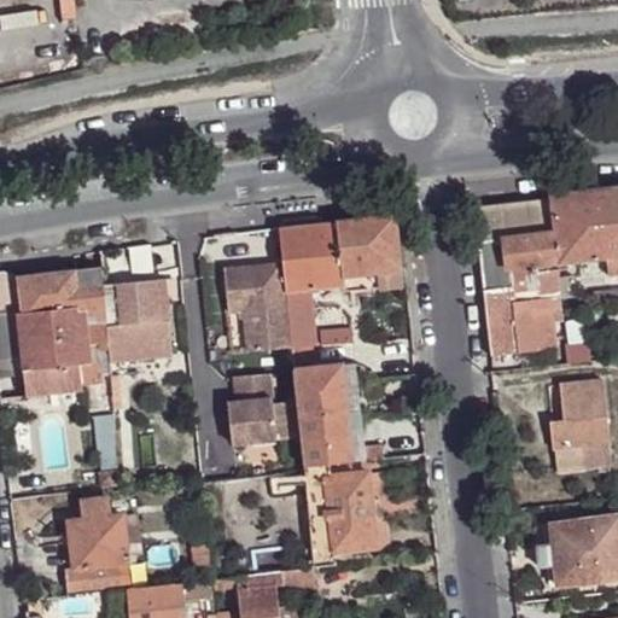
[(617,190),(549,198),(558,263),(606,258),(617,256),(617,190)]
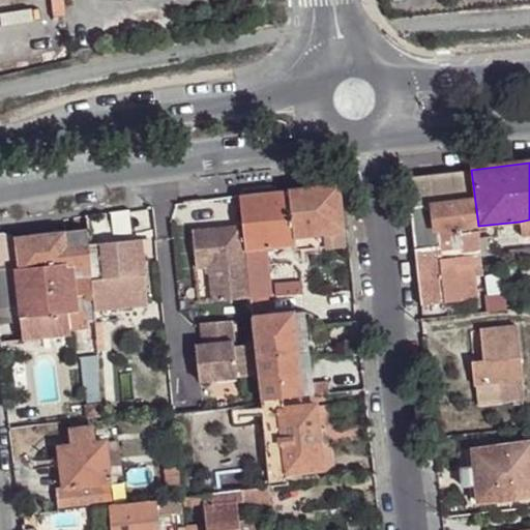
[(421,305),(476,298),(473,276),(472,265),(481,263),(480,256),(480,254),(478,254),(477,240),(480,239),(480,238),(478,226),(471,170),(429,175),(432,206),(410,208),(421,305)]
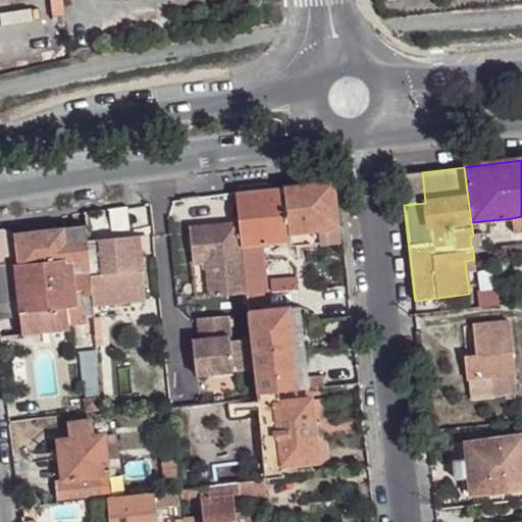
[(422,172),(401,174),(404,205),(425,203),(422,172)]
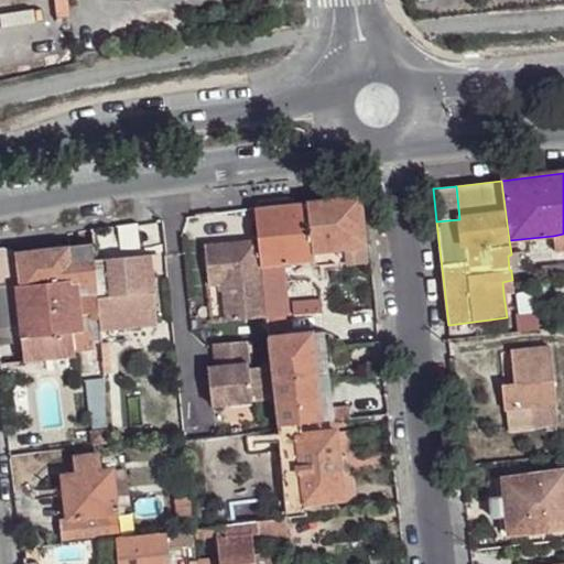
[(308,203),(257,206),(260,238),(262,263),(262,267),(285,264),(314,261),(315,267),(369,260),(367,242),(360,196),(308,201),(308,203)]
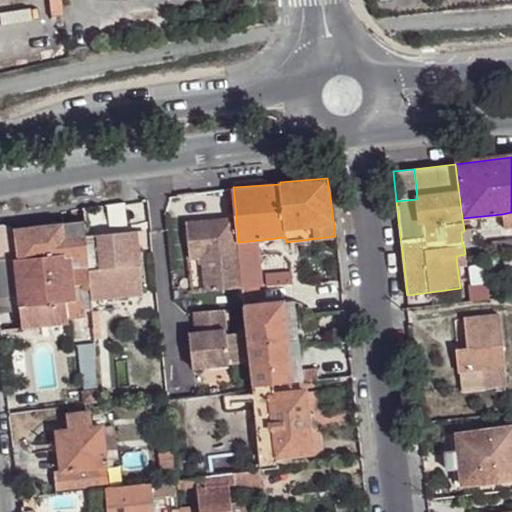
[(511,212),(502,214),(505,229),(511,227),(511,212)]
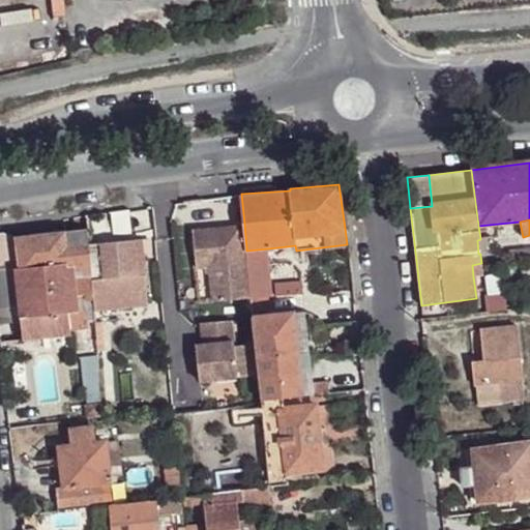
[(210,264),(213,299),(252,295),(249,276),(247,260),(246,247),(244,224),(195,229),(198,265),(210,264)]
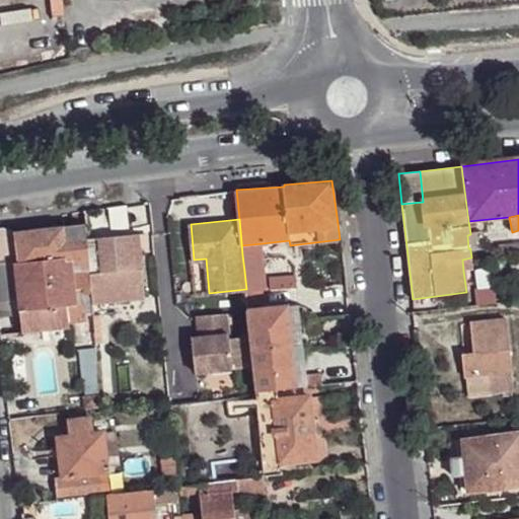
[(87,225),(19,232),(21,254),(14,255),(20,313),(22,329),(70,324),(70,321),(87,320),(85,302),(80,303),(78,288),(86,287),(86,292),(92,292),(93,302),(88,238),(87,225)]
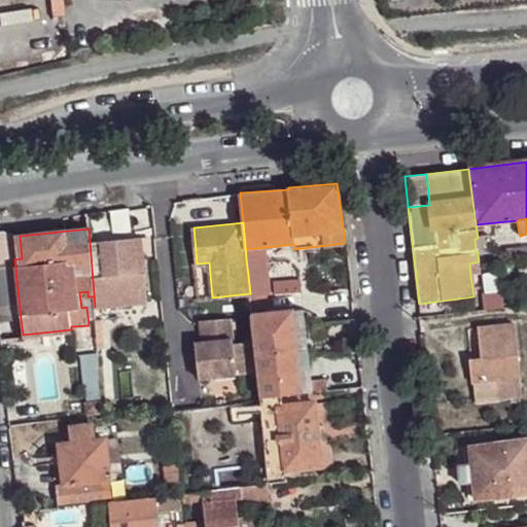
[(488,235),(478,237),(478,238),(475,239),(476,252),(478,252),(478,254),(491,252),(488,235)]
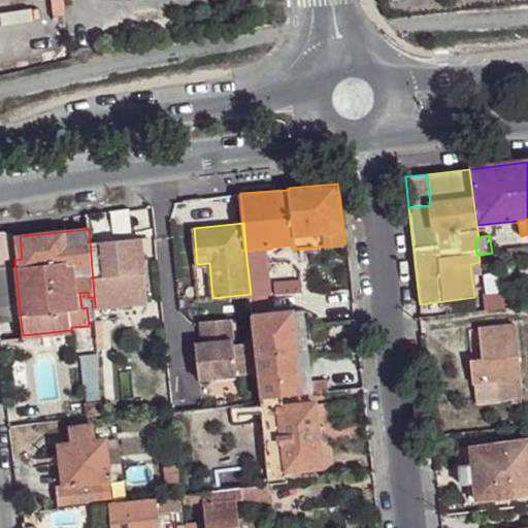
[(142,237),(90,242),(95,307),(147,304),(144,257),(142,237)]
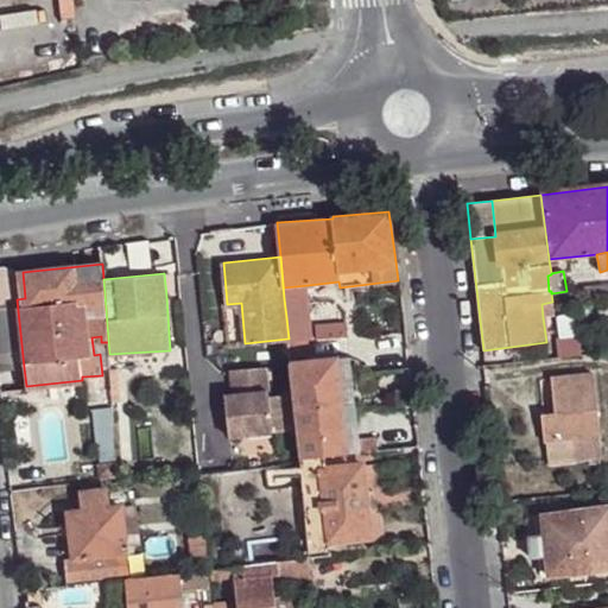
[(172,273),(164,273),(166,296),(175,295),(172,273)]
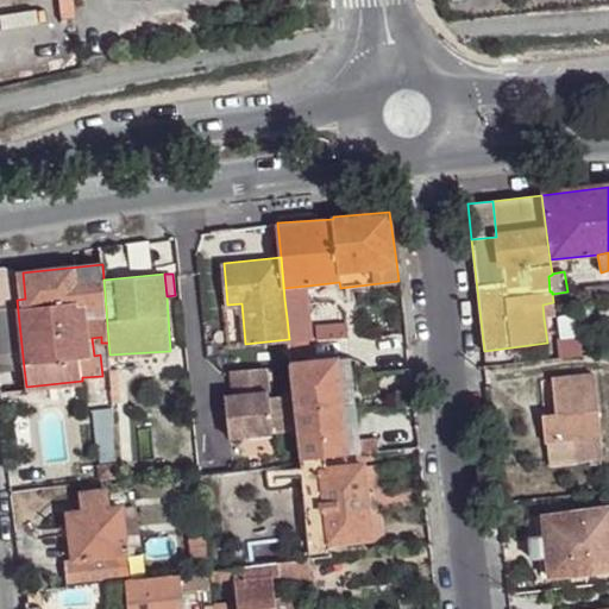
[(308,286),(283,288),(284,299),(287,318),(289,339),(292,364),(337,358),(336,339),(303,341),(300,301),(309,301),(308,286)]
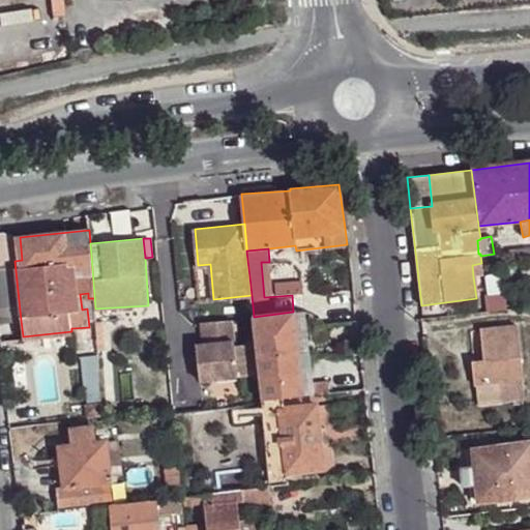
[(529,249),(509,253),(510,263),(529,260),(529,249)]
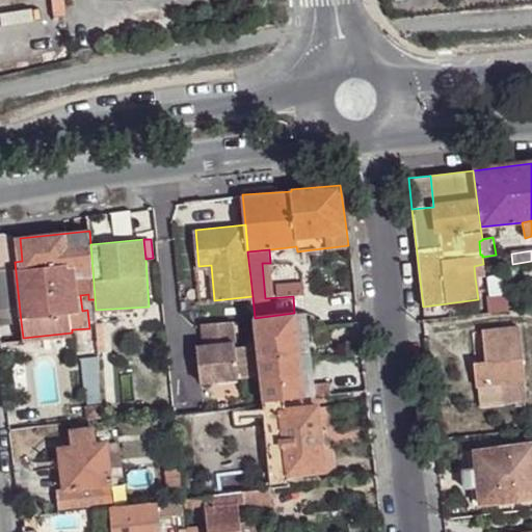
[(15,262),(6,263),(12,322),(21,321),(15,262)]
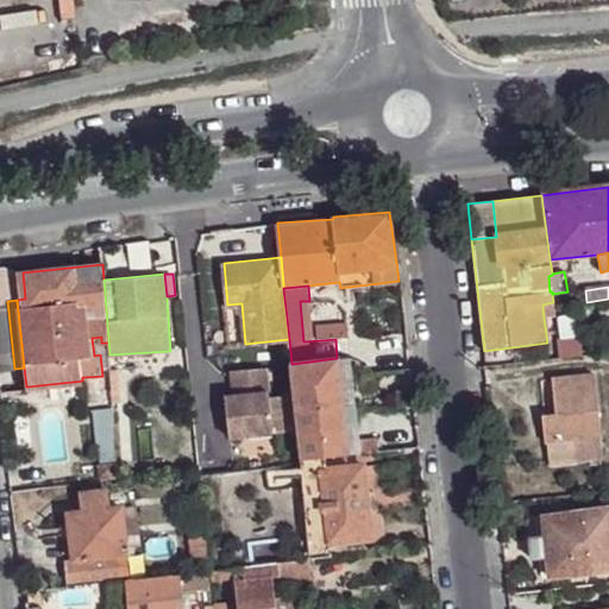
[(553,302),(542,305),(544,318),(554,316),(553,306),(553,302)]
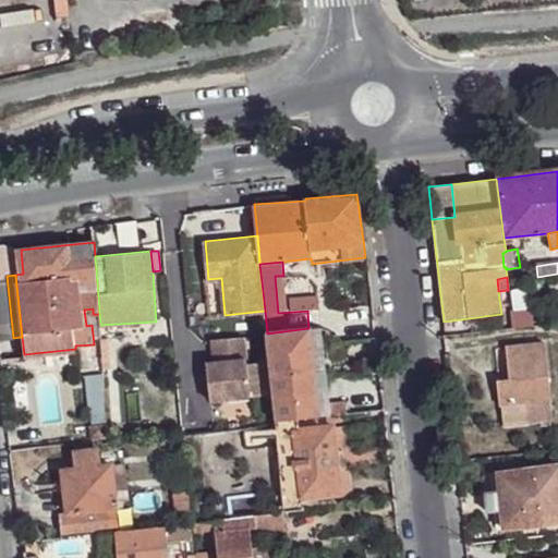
[(221,278),(208,279),(211,315),(225,315),(221,278)]
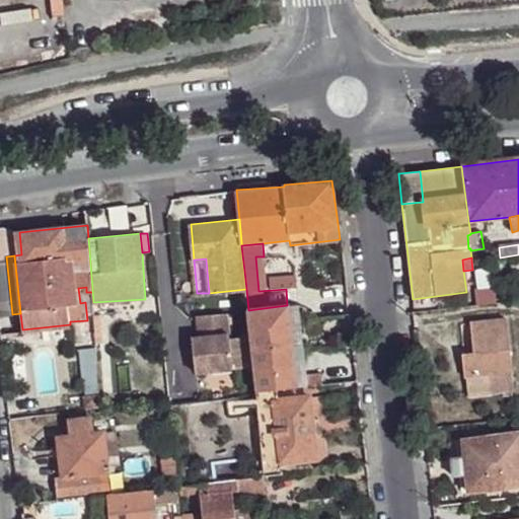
[(299,304),(288,305),(296,387),(307,386),(305,361),(299,304)]
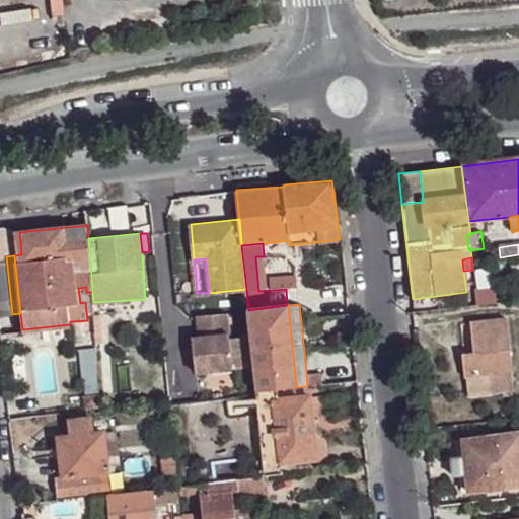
[(287,305),(248,310),(250,334),(253,365),(256,391),(277,388),(296,387),(288,305),(287,305)]
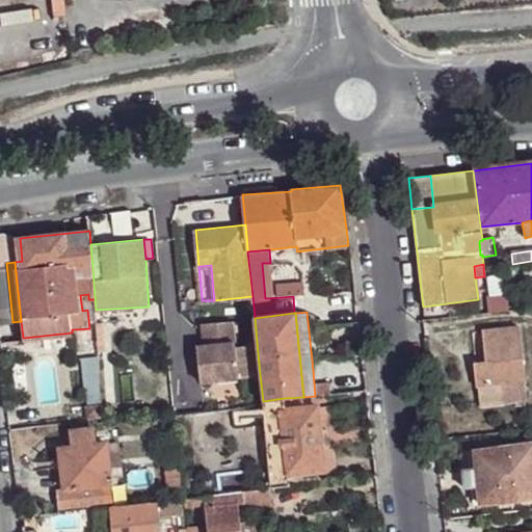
[(202,323),(204,344),(205,353),(197,354),(200,381),(260,374),(257,342),(236,345),(233,320),(202,323)]
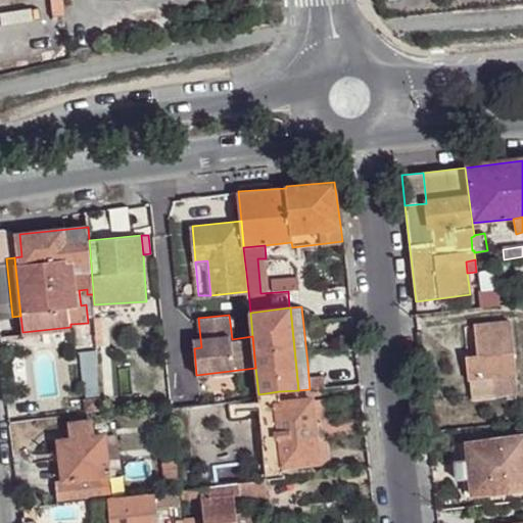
[(102,317),(94,317),(96,336),(96,341),(96,346),(105,345),(104,326),(102,326),(102,317)]
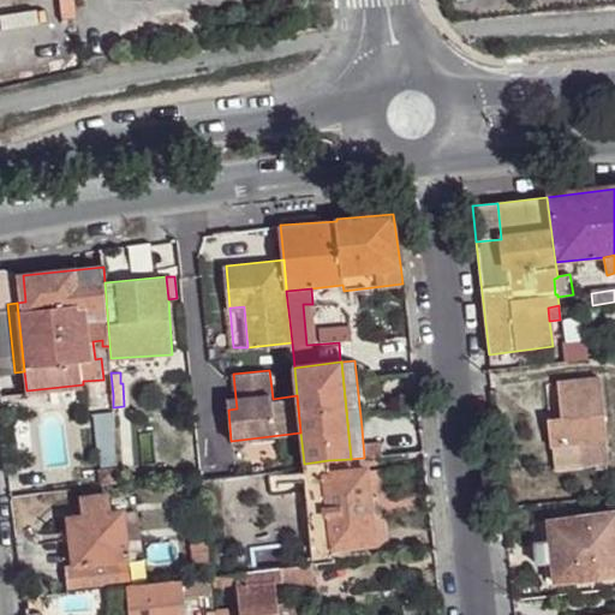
[(599,378),(561,383),(565,419),(550,421),(555,466),(581,464),(580,443),(607,441),(599,378)]
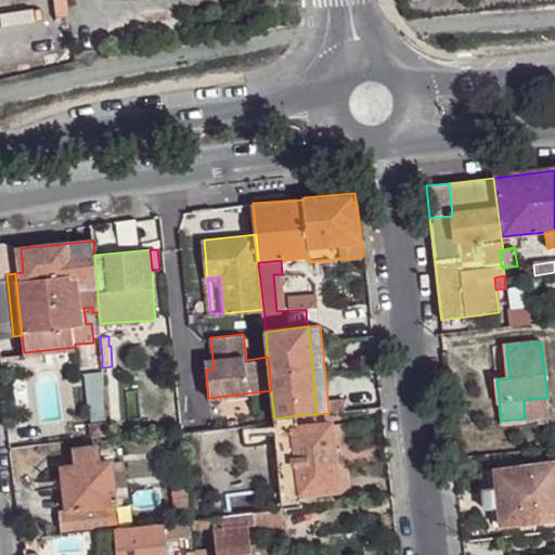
[(102,362),(93,363),(93,373),(103,372),(102,368),(102,362)]
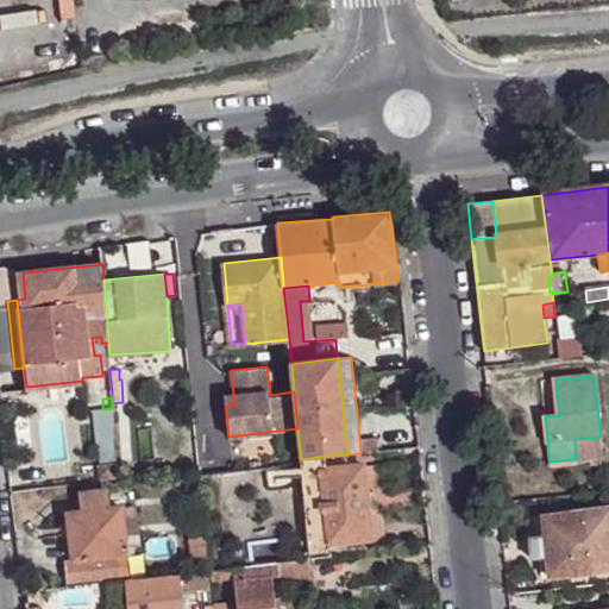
[(102,409),(93,410),(98,463),(117,462),(113,408),(102,409)]
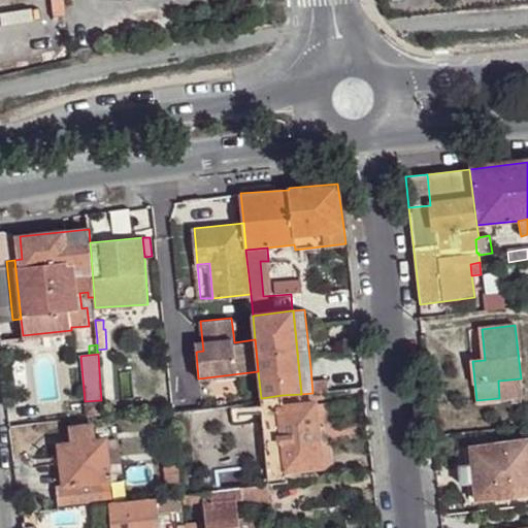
[(326,365),(310,367),(312,393),(329,391),(326,365)]
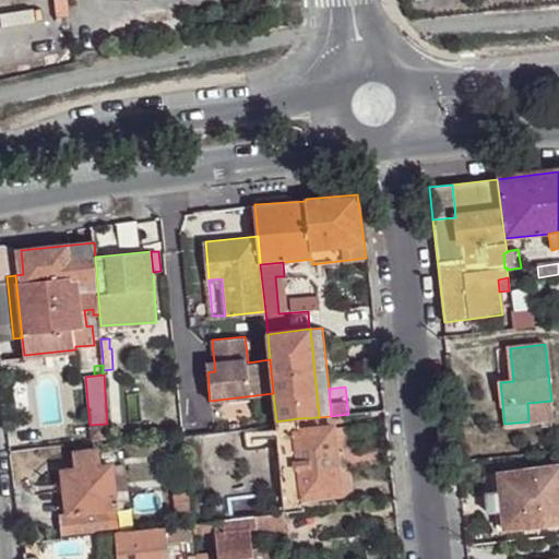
[(298,418),(276,421),(285,513),(304,511),(301,499),(330,496),(344,494),(340,467),(337,452),(334,426),(299,429),(298,418)]
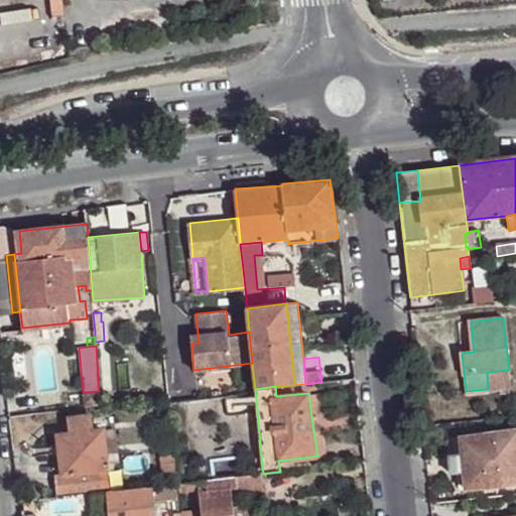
[(87,408),(69,410),(72,433),(58,435),(59,443),(50,444),(52,457),(61,455),(63,474),(54,476),(56,497),(108,492),(109,492),(104,429),(93,430),(91,414),(88,414),(87,408)]
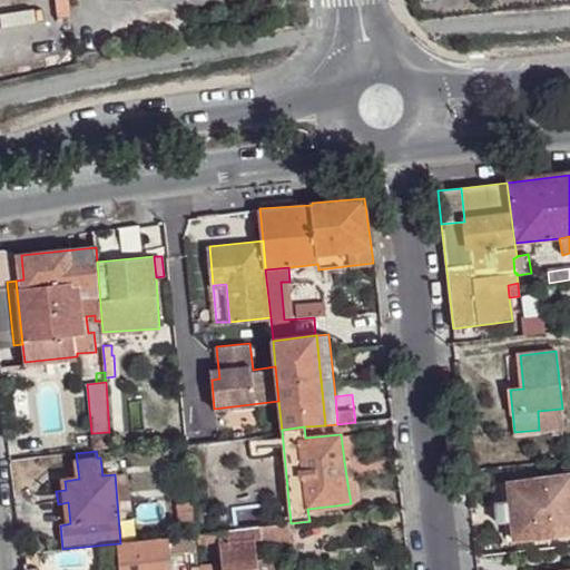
[(352,460),(344,461),(346,477),(355,475),(352,460)]
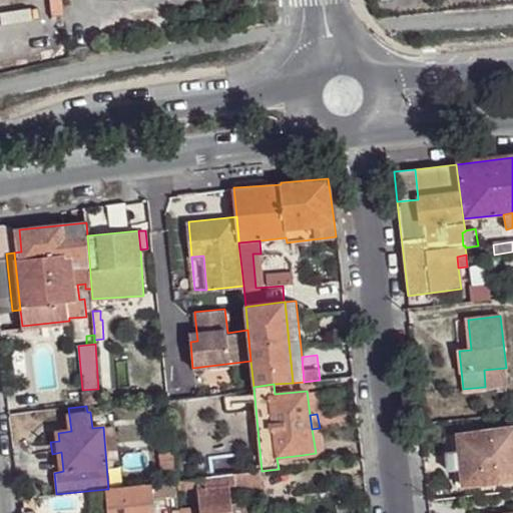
[(512,428),(459,435),(460,452),(447,453),(449,471),(462,470),(463,486),(512,480),(512,428)]
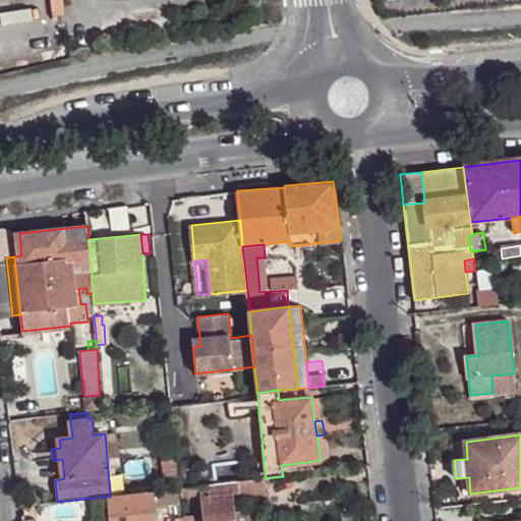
[(175,459),(162,460),(164,479),(177,478),(175,459)]
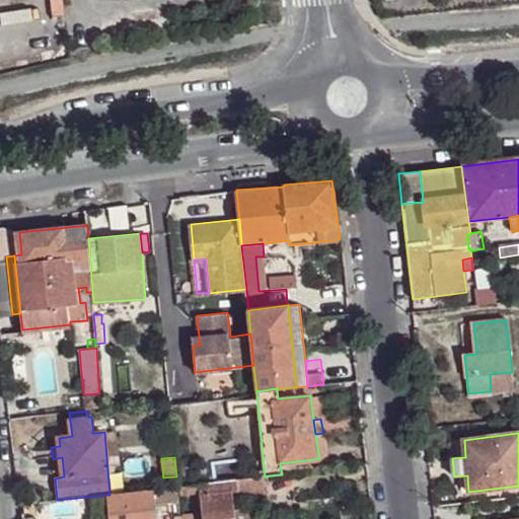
[(306,460),(280,463),(282,474),(307,470),(306,460)]
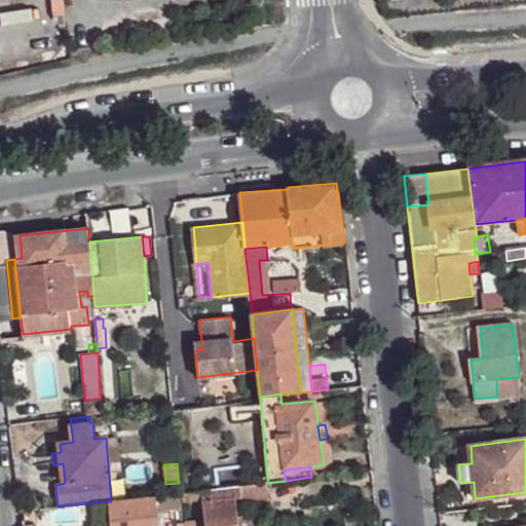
[(201,491),(182,493),(183,501),(202,498),(204,525),(237,525),(237,519),(235,500),(241,499),(241,504),(270,501),(268,483),(201,491)]
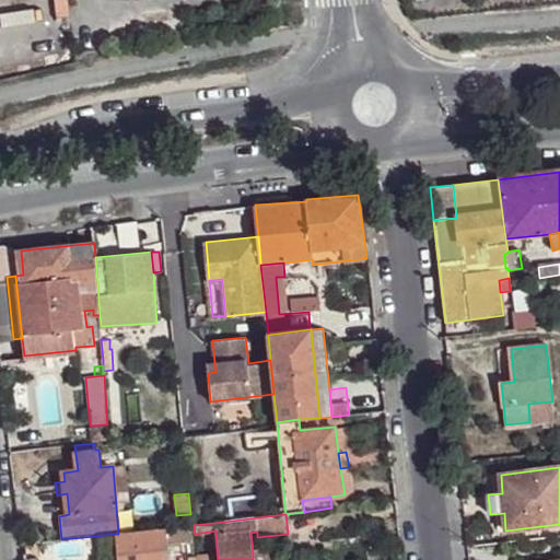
[(195,559),(191,525),(181,526),(183,559),(195,559)]
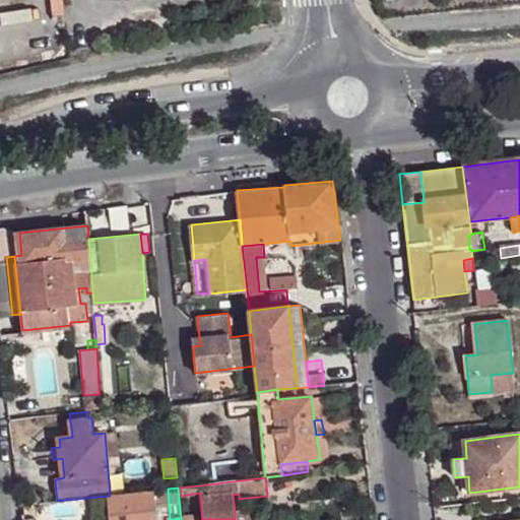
[(110,496),(109,496),(111,519),(155,519),(152,491),(110,496)]
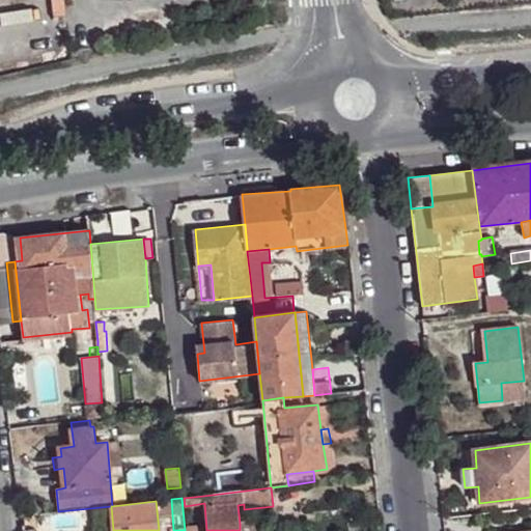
All buildings are outlined.
